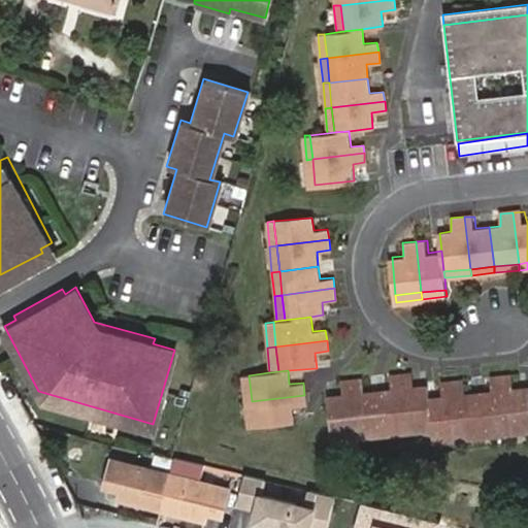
[(431,422),(428,398),(426,386),(411,387),(410,374),(400,375),(407,425),(431,422)]
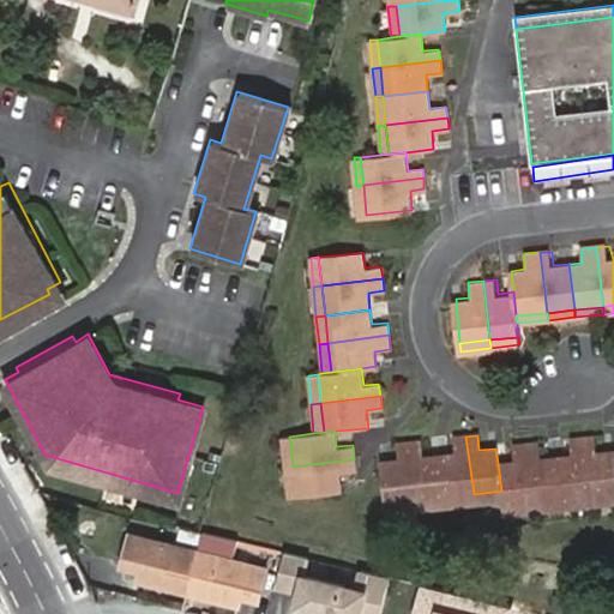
[(282,437),(284,467),(293,467),(289,437),(282,437)]
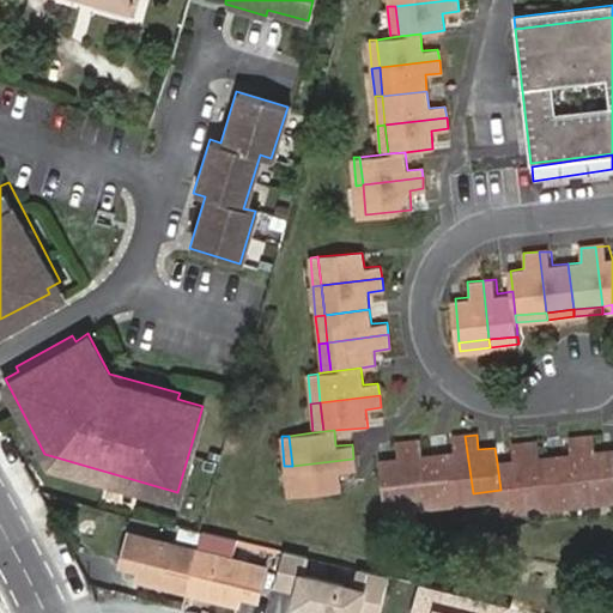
[(444,497),(473,493),(465,436),(454,437),(454,451),(438,454),(444,497)]
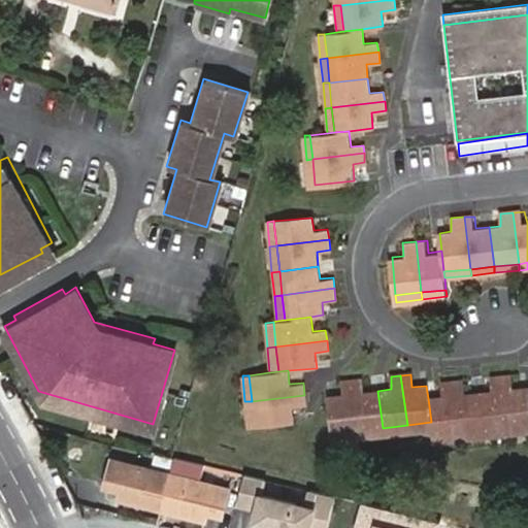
[(507,428),(527,425),(527,393),(527,387),(512,389),(509,375),(501,376),(507,428)]
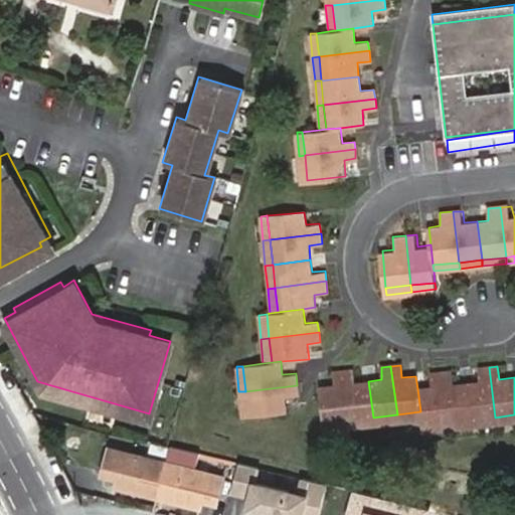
[(472,419),(495,417),(489,367),(479,368),(479,381),(467,382),(472,419)]
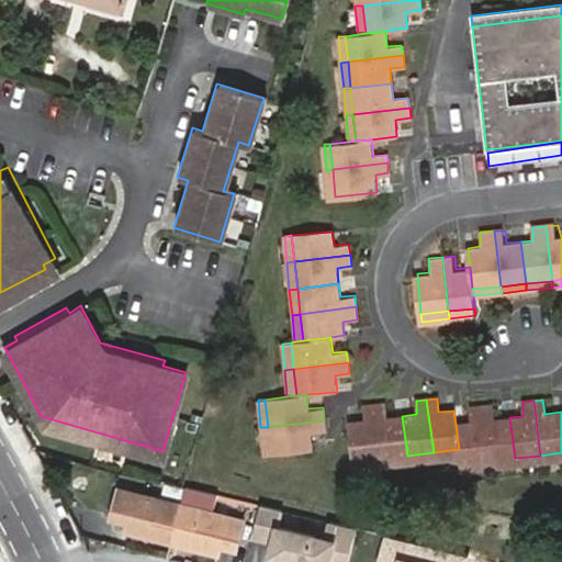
[(407,456),(402,416),(386,417),(384,404),(373,405),(379,458),(407,456)]
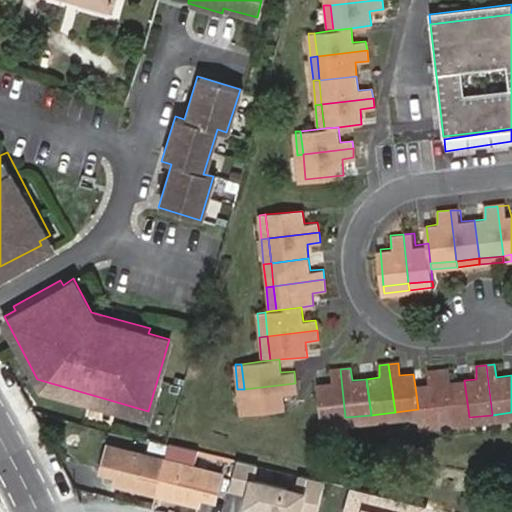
[(345,417),(340,369),(333,369),(334,383),(318,385),(321,420),(345,417)]
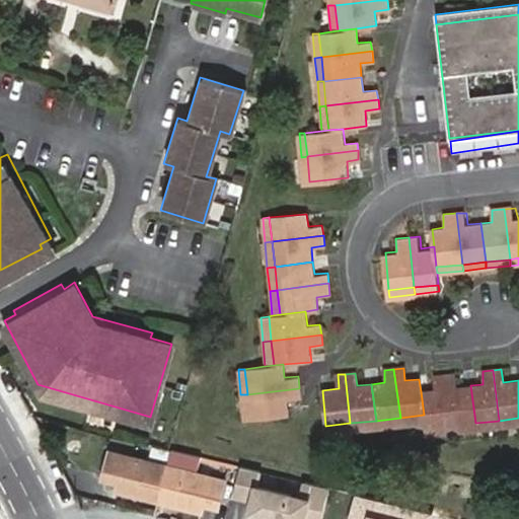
[(425,428),(450,426),(444,375),(433,377),(435,389),(421,391),(424,415),(424,423),(425,428)]
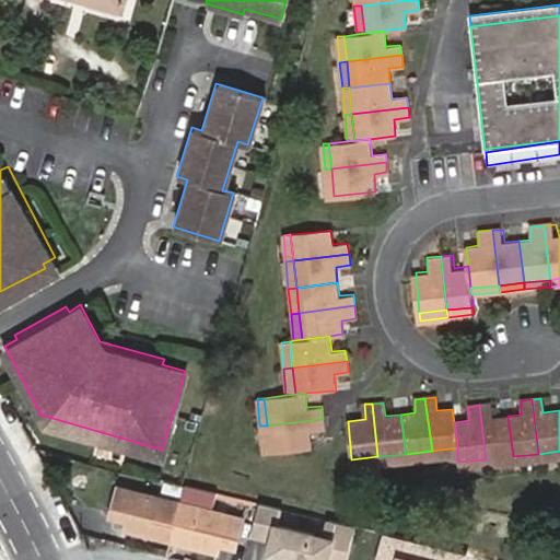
[(486,459),(513,456),(508,416),(491,418),(489,405),(479,405),(486,459)]
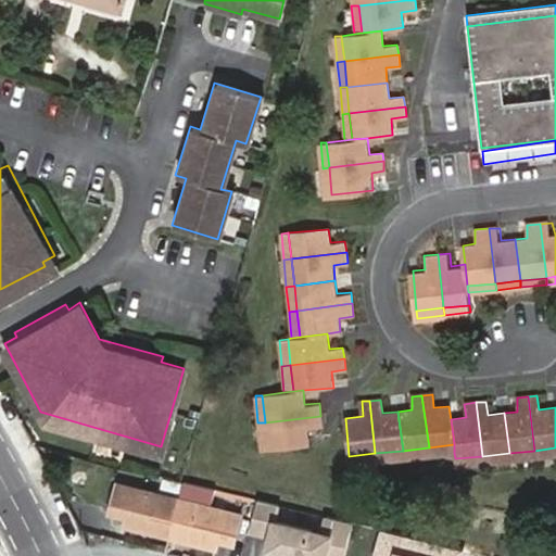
[(265,422),(267,446),(308,442),(307,428),(321,426),(320,416),(265,422)]
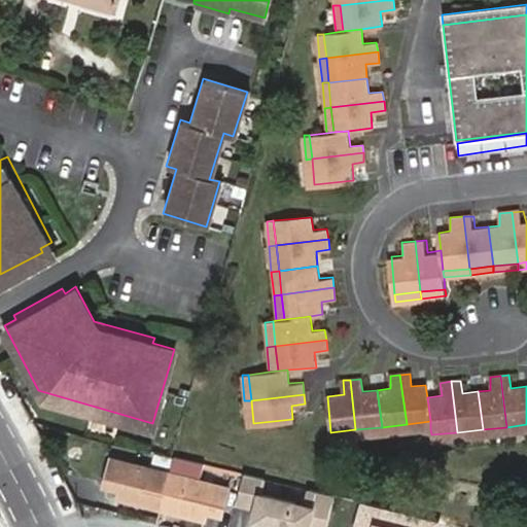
[(246,424),(253,423),(251,400),(244,400),(246,424)]
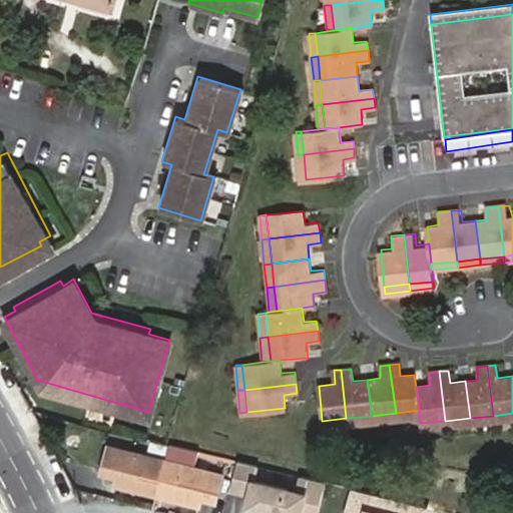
[(397,421),(419,418),(419,410),(396,413),(397,421)]
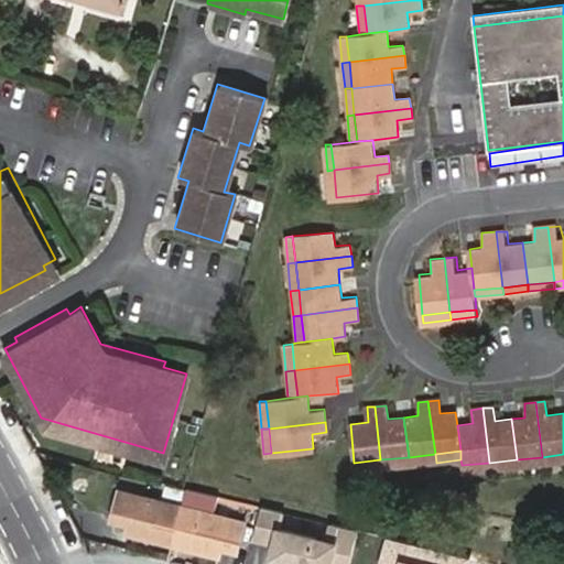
[(410,465),(436,463),(435,454),(409,457),(410,465)]
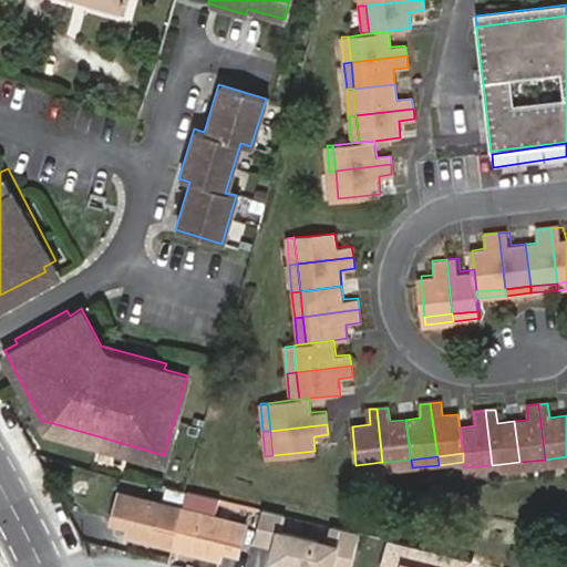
[(566,465),(566,456),(545,460),(545,467),(566,465)]
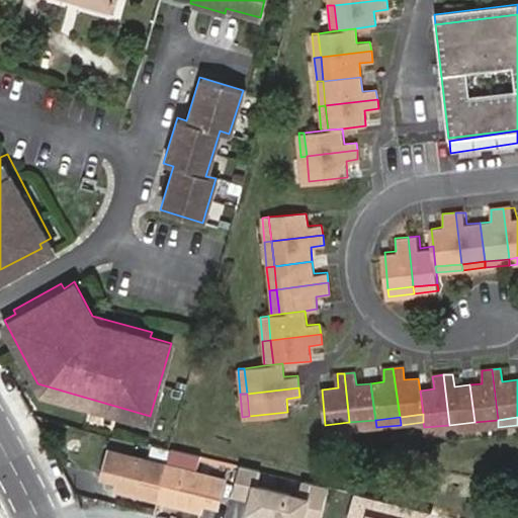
[(376,427),(375,420),(349,422),(350,430),(376,427)]
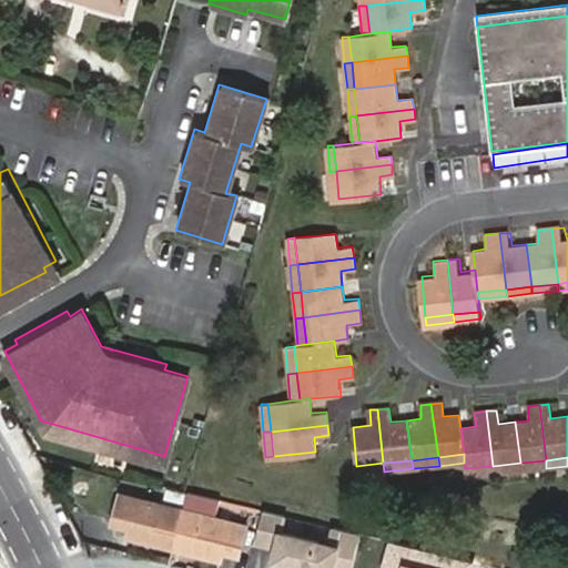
[(546,468),(546,460),(520,463),(520,472),(546,468)]
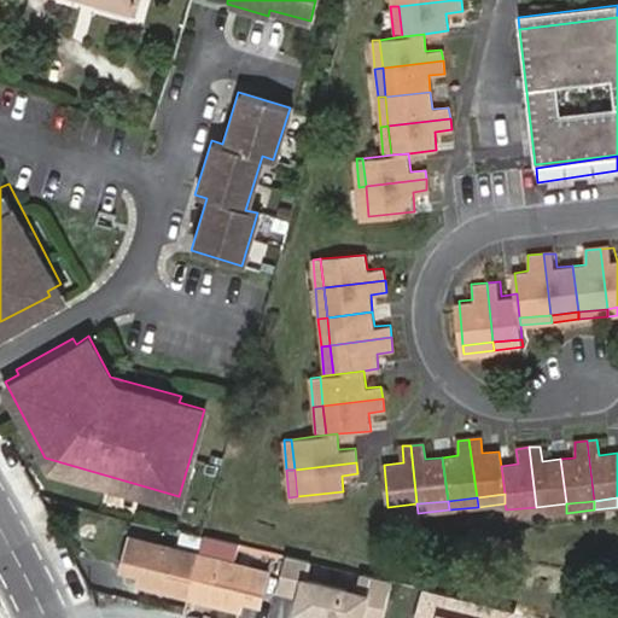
[(418,513),(417,503),(388,507),(389,517),(418,513)]
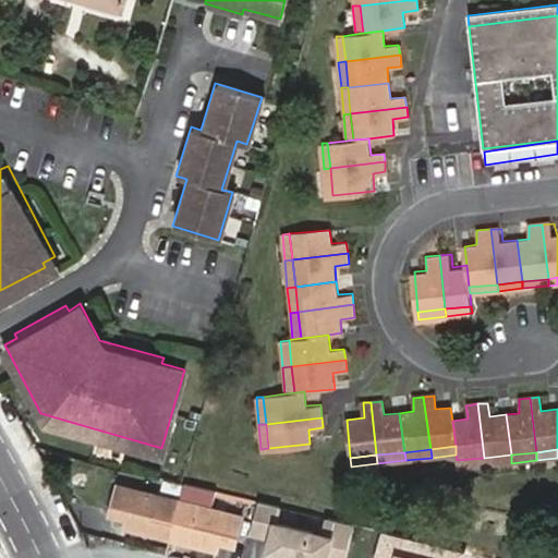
[(511,463),(511,455),(484,458),(485,465),(511,463)]
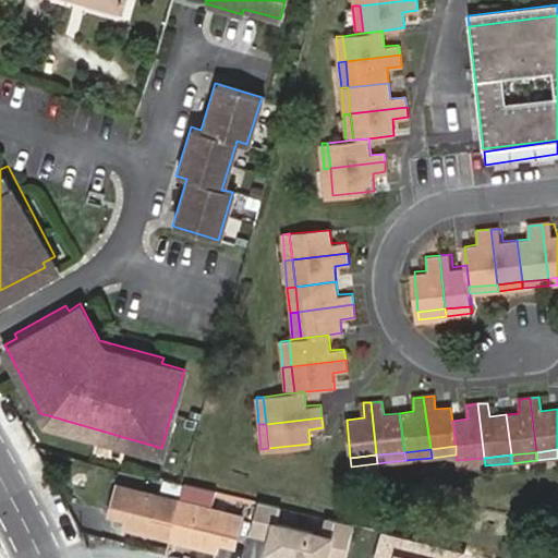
[(485,465),(484,458),(457,460),(458,469),(485,465)]
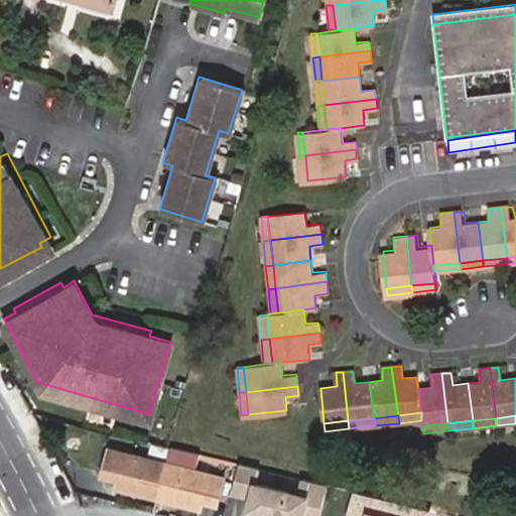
[(110,447),(103,476),(119,480),(118,487),(199,507),(202,501),(217,505),(223,477),(110,447)]
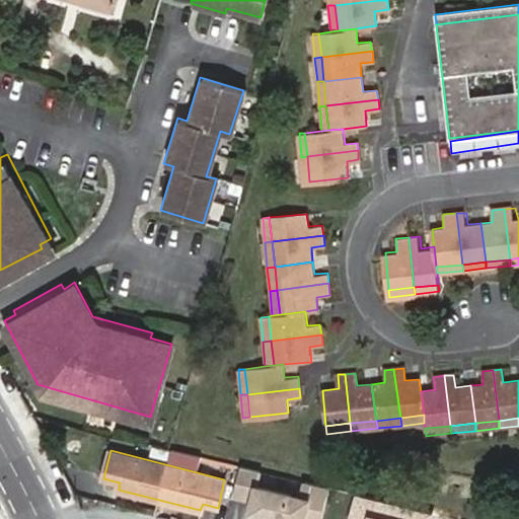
[(258,468),(238,463),(231,491),(249,495),(247,505),(261,508),(260,512),(286,518),(315,518),(324,485),(301,479),(298,494),(296,499),(287,497),(288,492),(254,483),(258,468)]
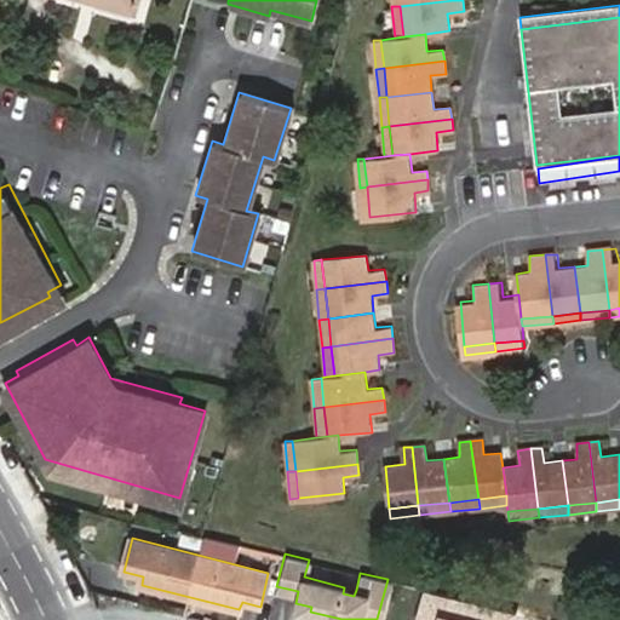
[(431,619),(434,619),(441,601),(423,596),(417,615),(431,619)]
